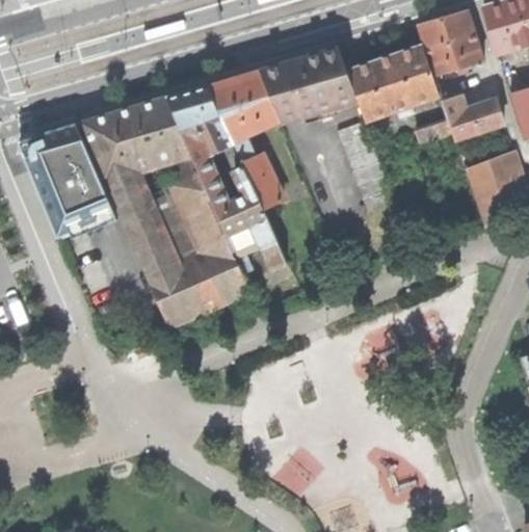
[(528,0),(503,0),(482,6),(496,53),(519,46),(521,54),(528,51),(528,0)]
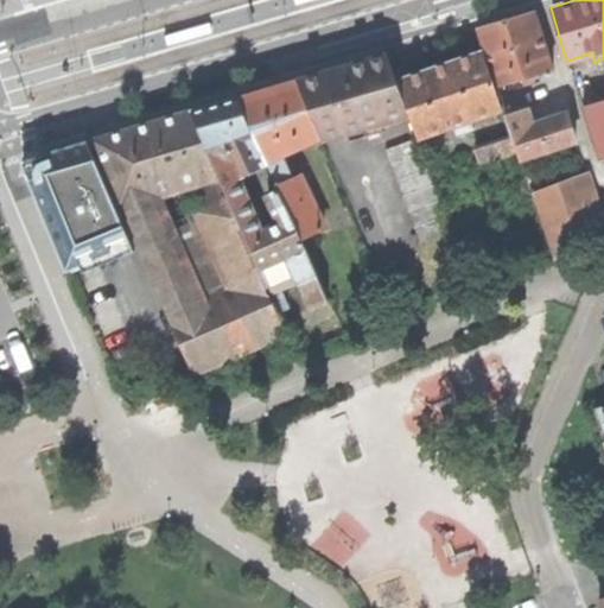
[(507,19),(476,29),(494,86),(550,69),(532,12),(507,19)]
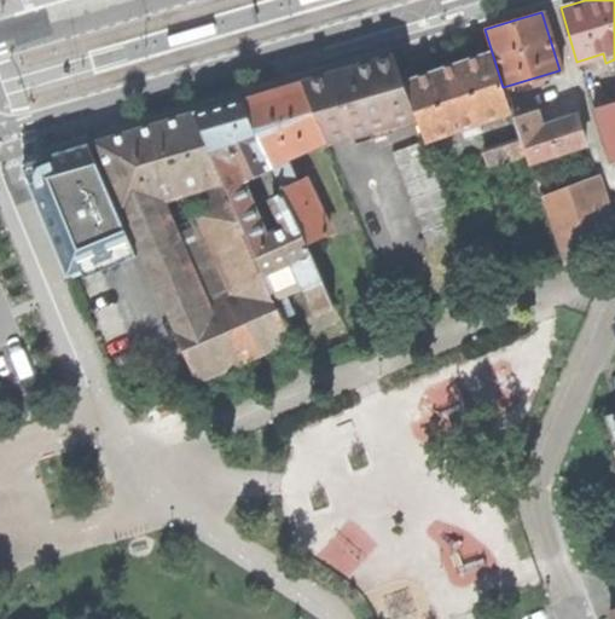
[(166,42),(167,47),(212,34),(209,24),(170,35),(164,36),(166,42)]
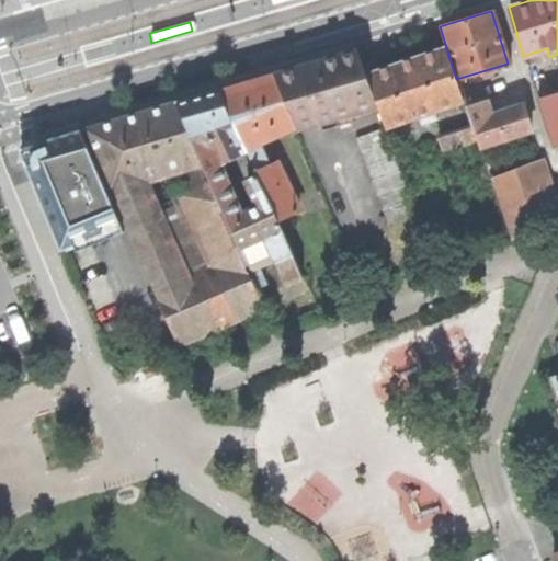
[(375,105),(383,126),(417,115),(419,123),(434,117),(432,110),(462,100),(445,48),(405,60),(364,73),(375,105)]
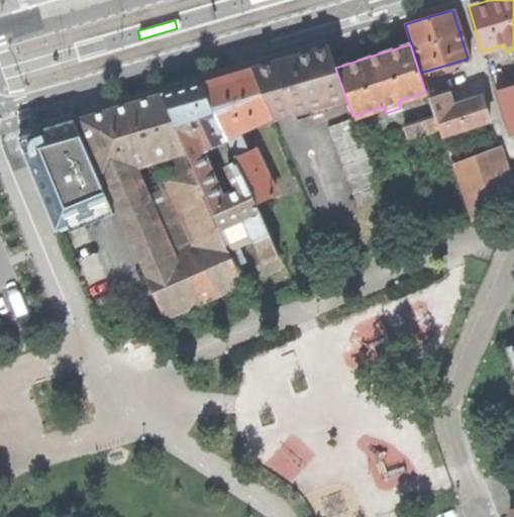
[(292,57),(251,68),(272,117),(273,119),(345,97),(335,68),(327,45),(292,57)]
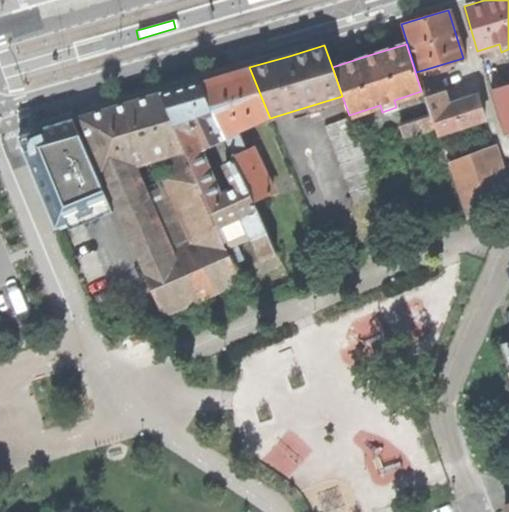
[(225,75),(199,83),(223,137),(224,136),(234,159),(254,205),(273,197),(250,147),(244,149),(236,131),(269,116),(249,67),(225,75)]
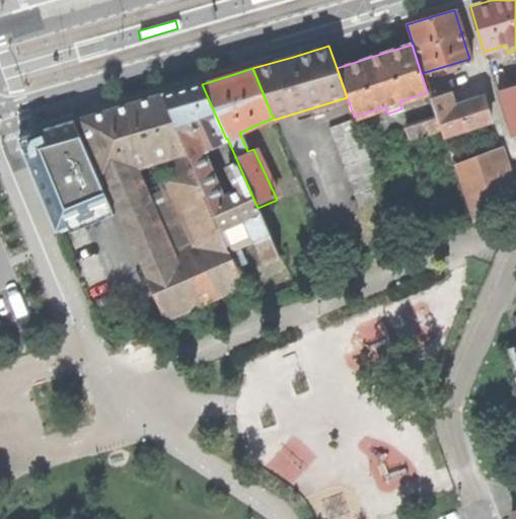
[(181,90),(162,95),(219,227),(222,235),(235,266),(245,262),(238,244),(253,237),(266,264),(280,256),(258,208),(237,161),(228,164),(227,168),(236,191),(221,198),(202,150),(226,139),(202,84),(181,90)]
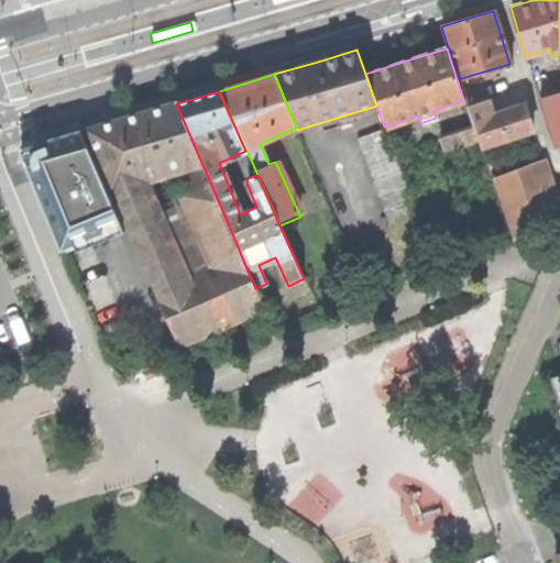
[(559,91),(550,96),(539,99),(553,146),(559,144),(559,91)]
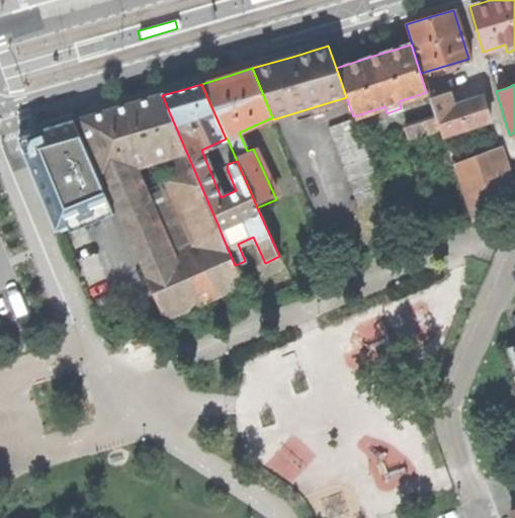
[(447,92),(430,97),(435,115),(439,127),(441,136),(489,120),(481,96),(464,102),(452,105),(447,92)]
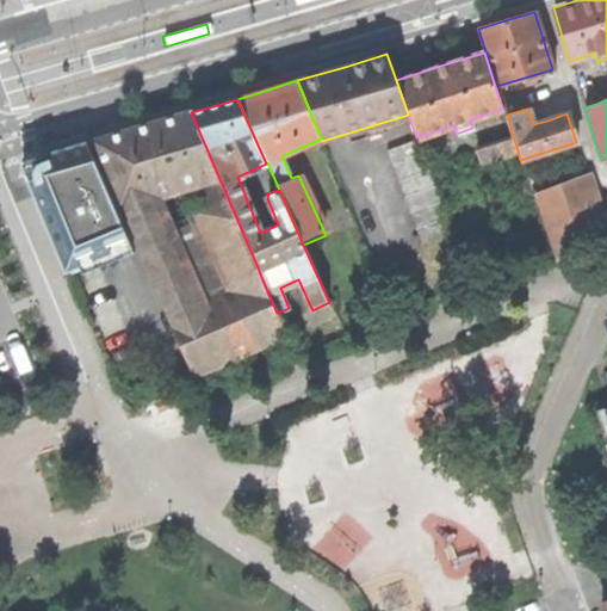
[(258,267),(191,112),(146,125),(95,141),(194,371),(285,331),(277,313),(261,277),(258,267)]
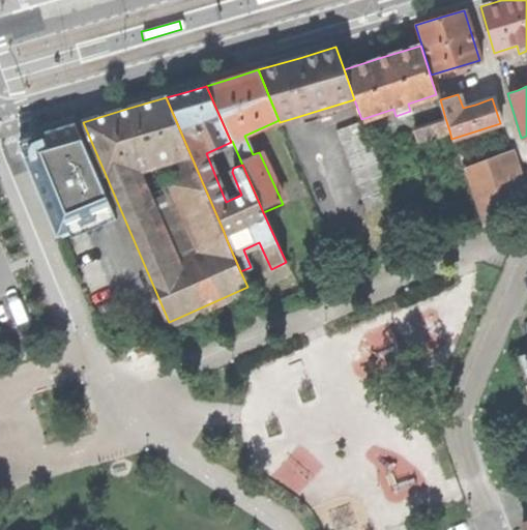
[(415,142),(449,130),(445,118),(412,129),(415,142)]
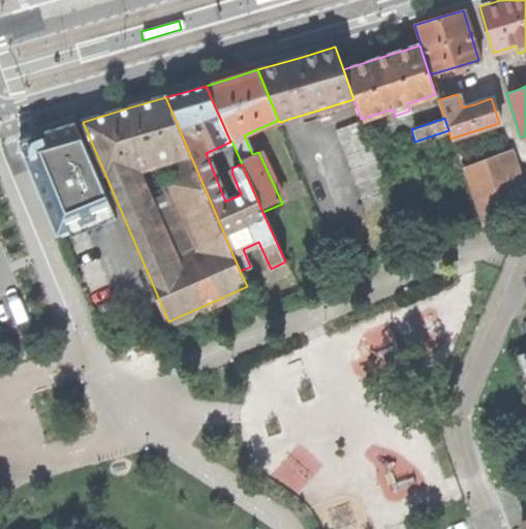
[(361,119),(333,129),(363,210),(390,200),(361,119)]
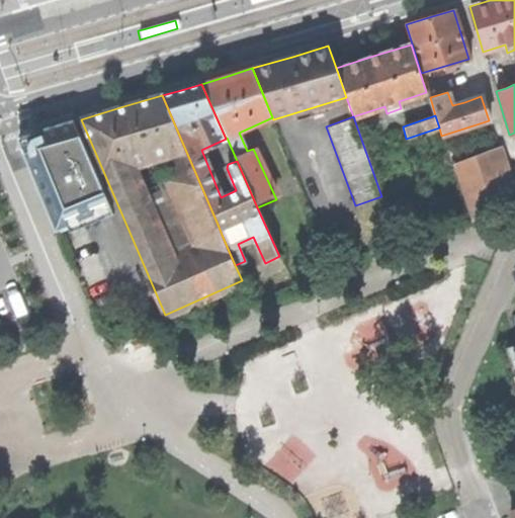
[(56,230),(110,207),(74,121),(50,128),(34,133),(27,147),(33,163),(29,164),(56,230)]
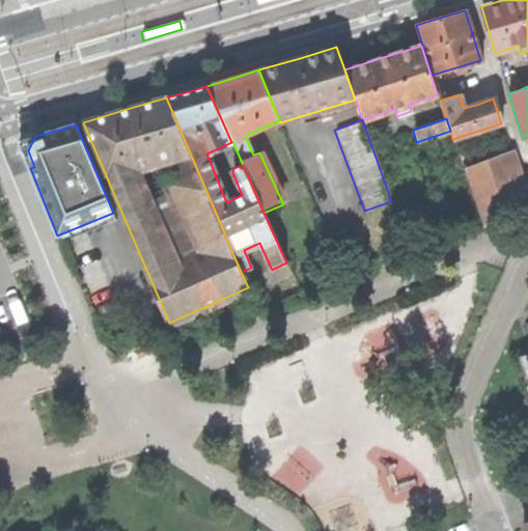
[(18,140),(30,168),(34,167),(28,150),(35,136),(18,140)]
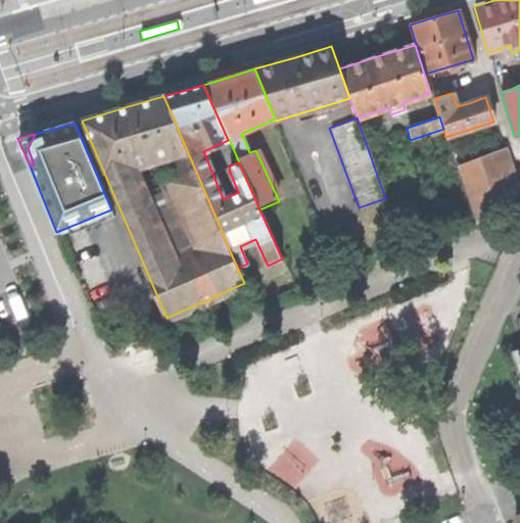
[(474,226),(519,196),(503,149),(454,164),(470,215),(474,226)]
